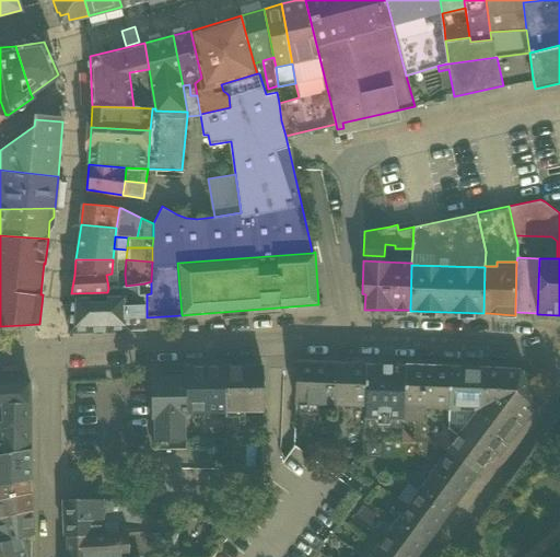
[(108,288),(126,286),(125,274),(112,274),(106,275),(108,288)]
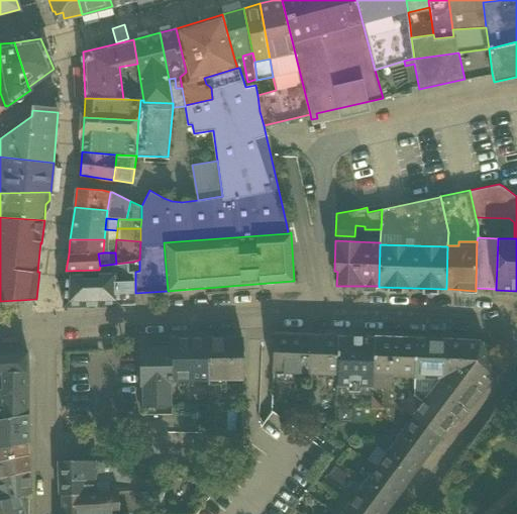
[(116,264),(100,266),(99,270),(66,271),(64,306),(135,304),(134,293),(135,293),(135,272),(139,271),(139,260),(133,262),(116,264)]
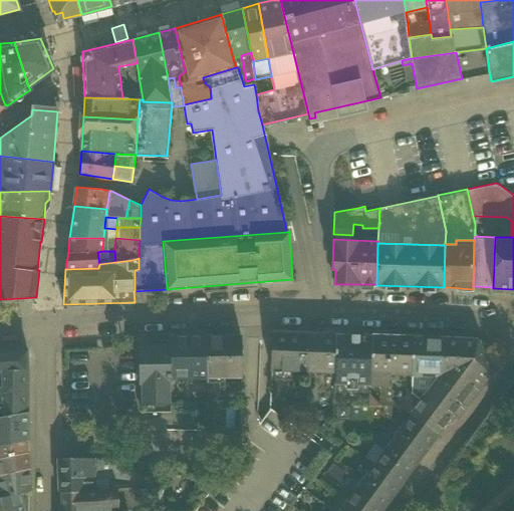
[(308,370),(309,332),(309,331),(272,330),(271,369),(308,370)]
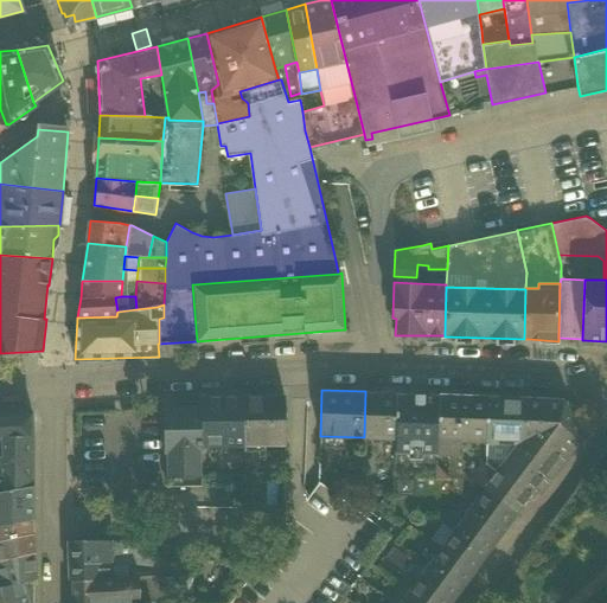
[(397,393),(365,392),(364,437),(396,438),(397,393)]
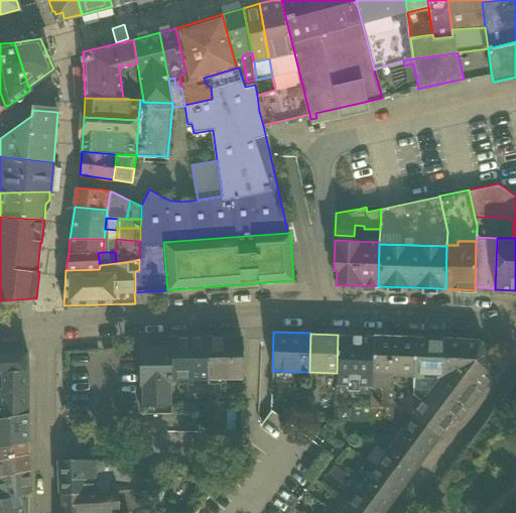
[(373,336),(338,335),(337,373),(337,383),(371,384),(371,374),(373,336)]
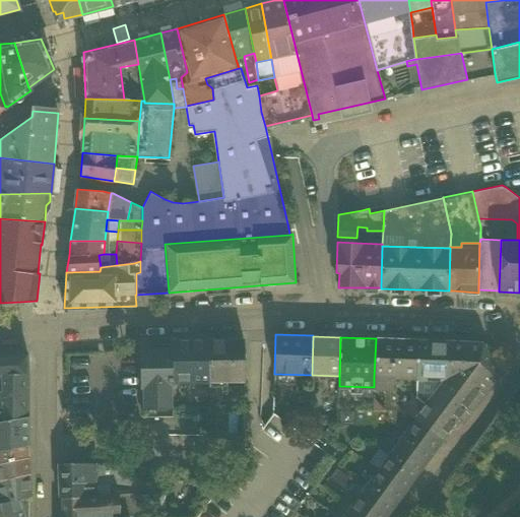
[(418,339),(376,338),(374,377),(416,378),(418,339)]
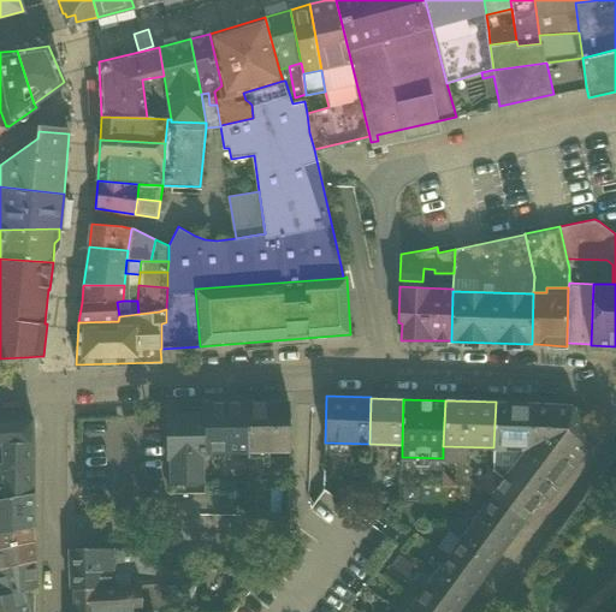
[(289,402),(248,403),(249,451),(290,450),(289,402)]
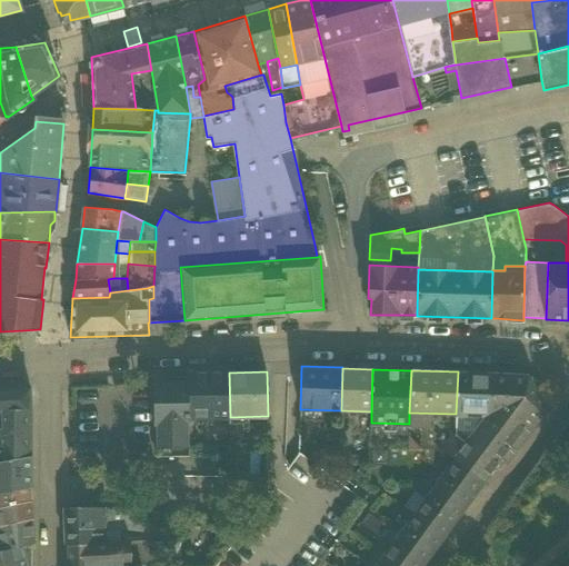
[(493,373),(458,371),(456,414),(491,415),(493,373)]
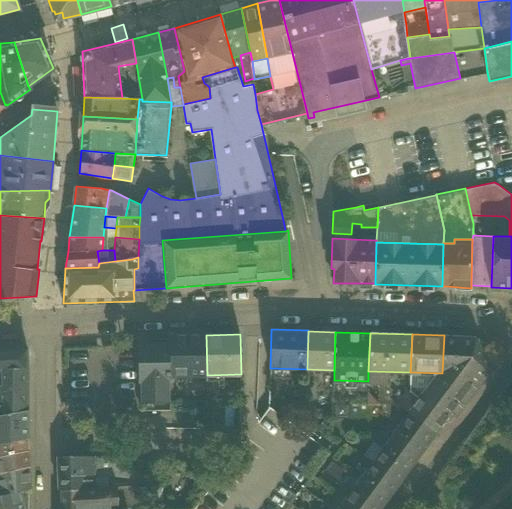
[(170,376),(207,375),(206,335),(170,335),(170,342),(170,347),(170,376)]
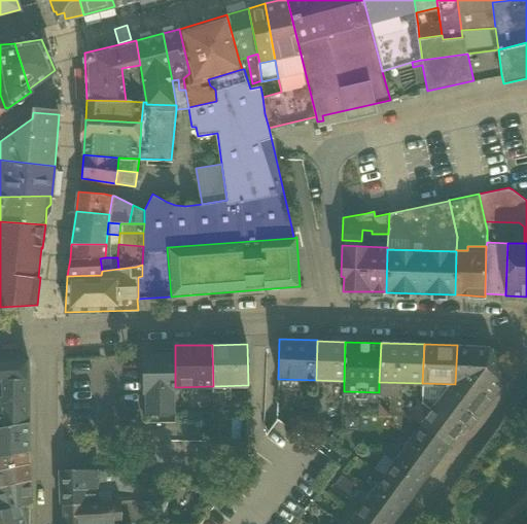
[(490,347),(457,345),(455,384),(434,411),(459,430),(463,425),(467,428),(490,398),(502,384),(502,383),(490,347)]
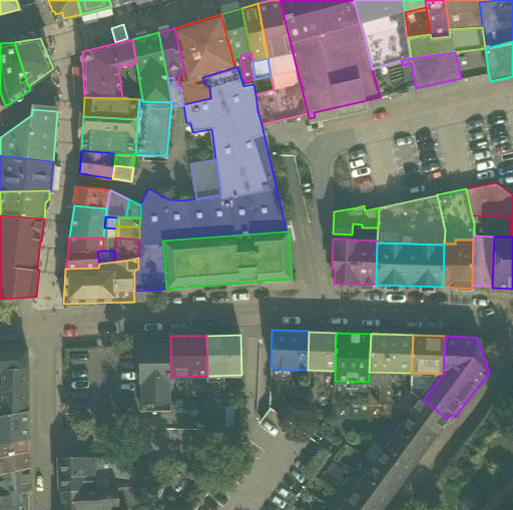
[(141,411),(170,411),(170,404),(170,377),(170,348),(160,348),(161,343),(139,344),(140,384),(141,384),(141,411)]
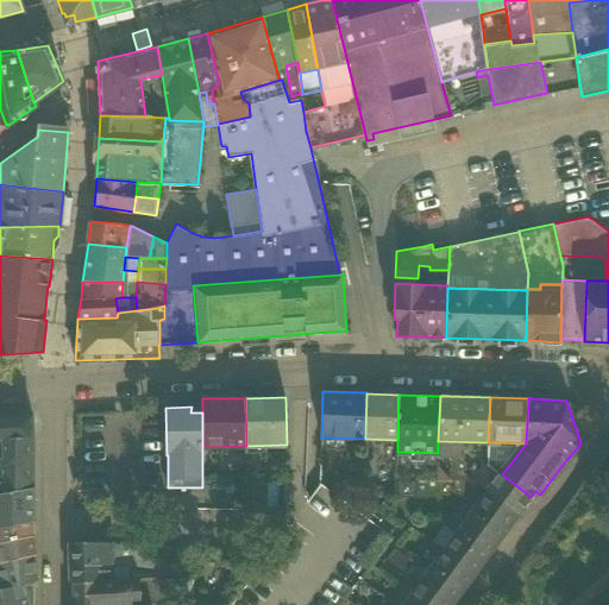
[(0,442),(4,441),(5,440),(33,438),(32,414),(0,415),(0,442)]
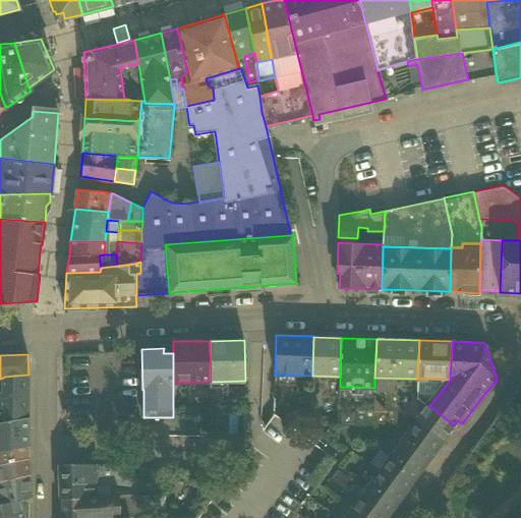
[(3,378),(3,393),(29,390),(29,382),(29,375),(4,377),(3,378)]
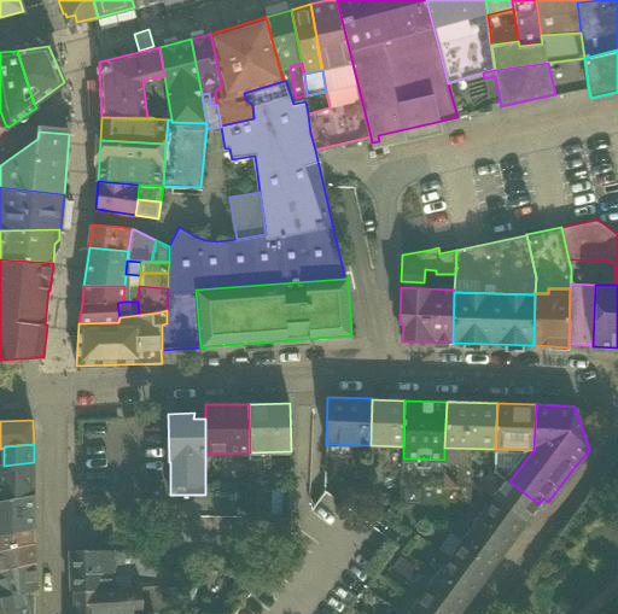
[(509,481),(534,450),(495,449),(494,471),(506,479),(509,481)]
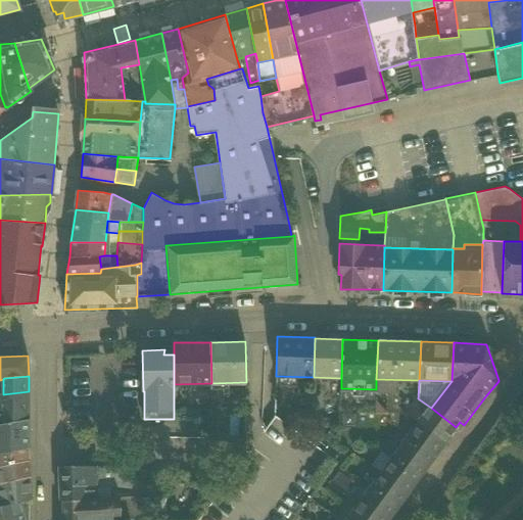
[(0,424),(29,420),(29,391),(3,394),(0,394),(0,424)]
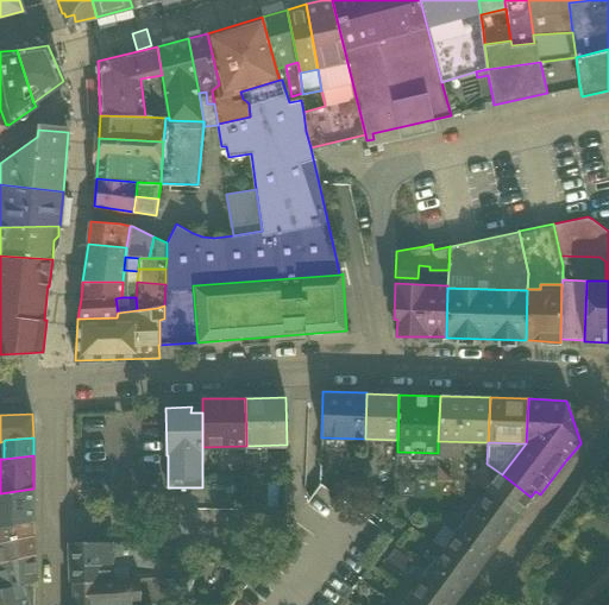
[(487,489),(520,512),(531,497),(502,474),(498,472),(487,464),(487,489)]
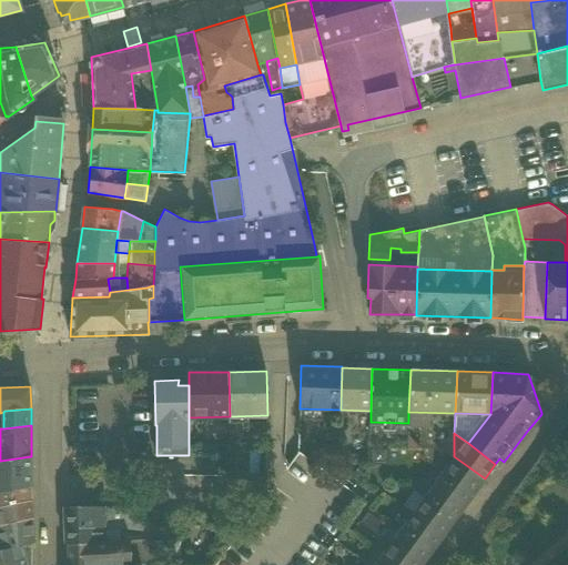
[(0,491),(32,485),(31,456),(0,461),(0,491)]
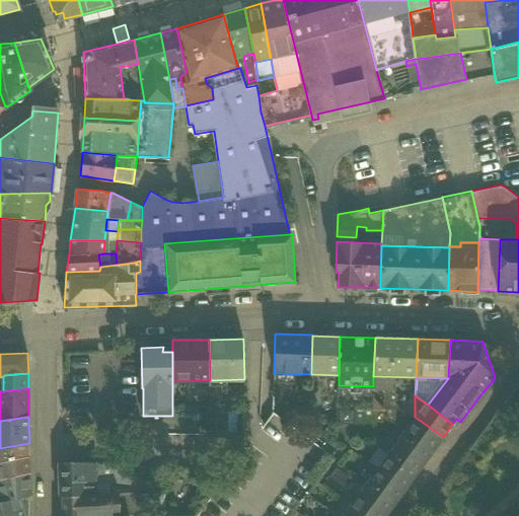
[(415,417),(377,467),(404,489),(443,437),(415,417)]
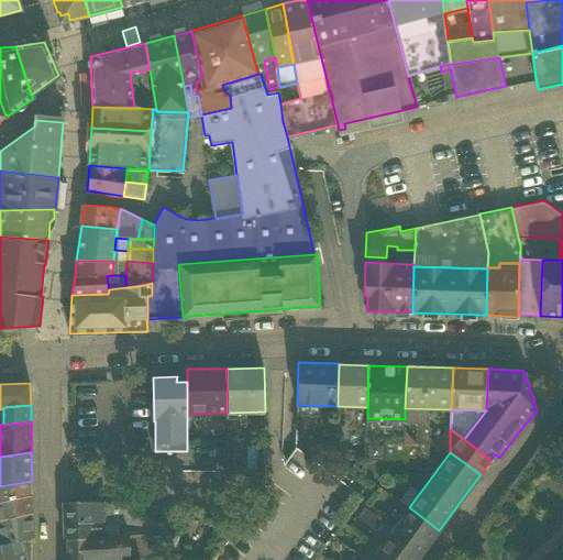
[(0,502),(32,495),(32,481),(0,486),(0,502)]
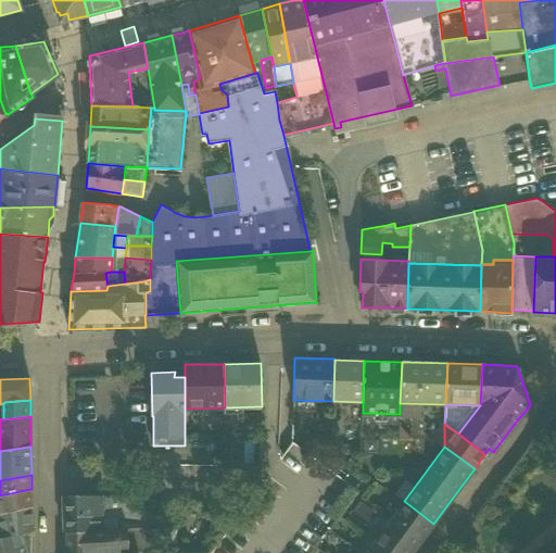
[(0,495),(0,514),(32,506),(32,489),(0,495)]
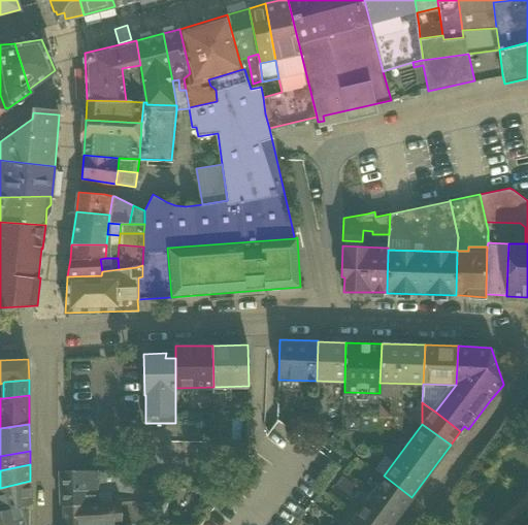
[(63,472),(64,504),(97,502),(97,499),(107,499),(108,485),(122,486),(131,488),(133,487),(133,474),(106,472),(100,472),(63,472)]
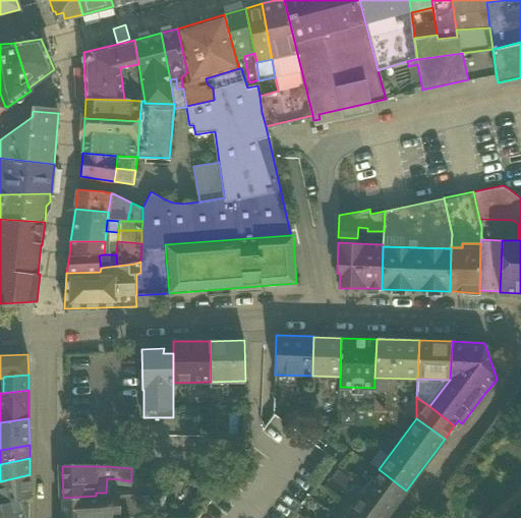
[(379,469),(358,498),(385,517),(386,517),(406,491),(379,469)]
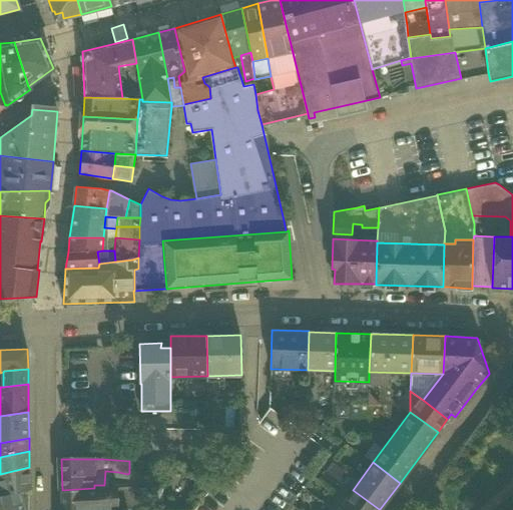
[(0,496),(26,490),(30,489),(30,488),(29,467),(0,474),(0,496)]
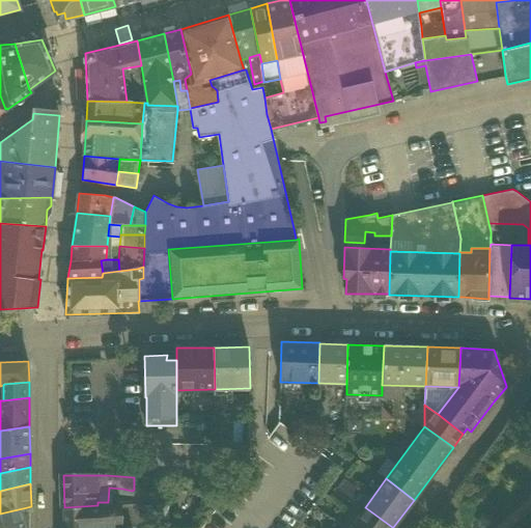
[(63,527),(121,527),(122,504),(98,505),(64,507),(63,527)]
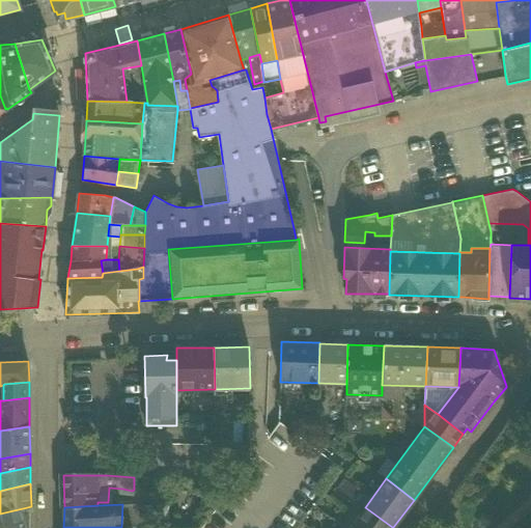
[(131,504),(122,504),(121,527),(143,527),(142,504),(131,504)]
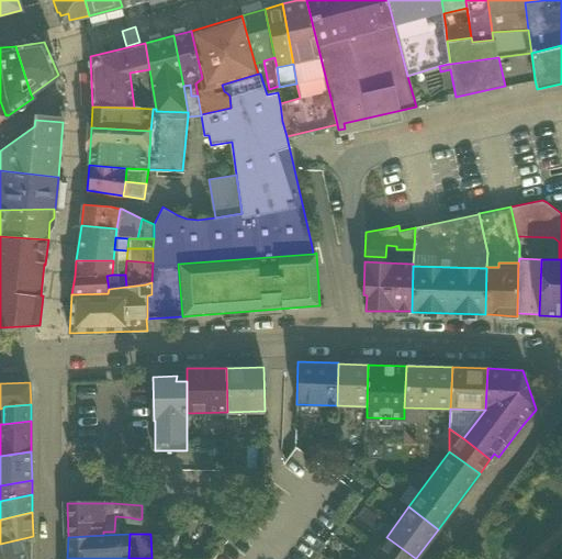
[(29,558),(30,541),(29,537),(0,544),(0,558),(29,558)]
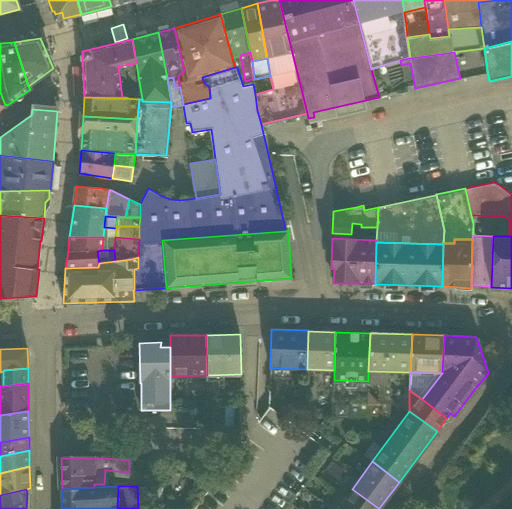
[(378,508),(352,489),(345,498),(359,508),(378,508)]
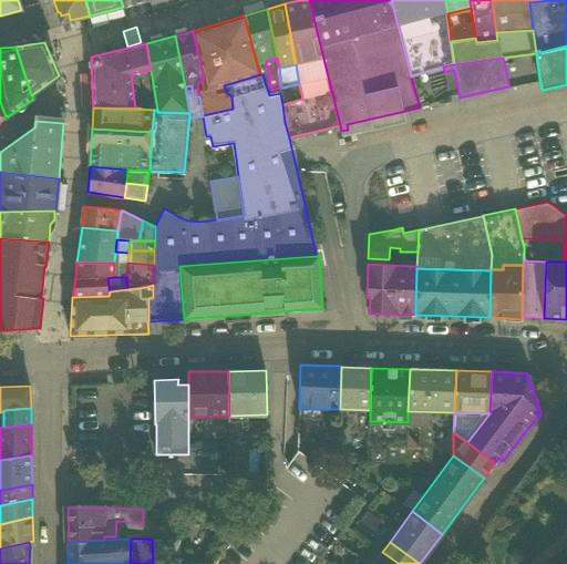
[(398,563),(382,552),(373,563),(398,563)]
